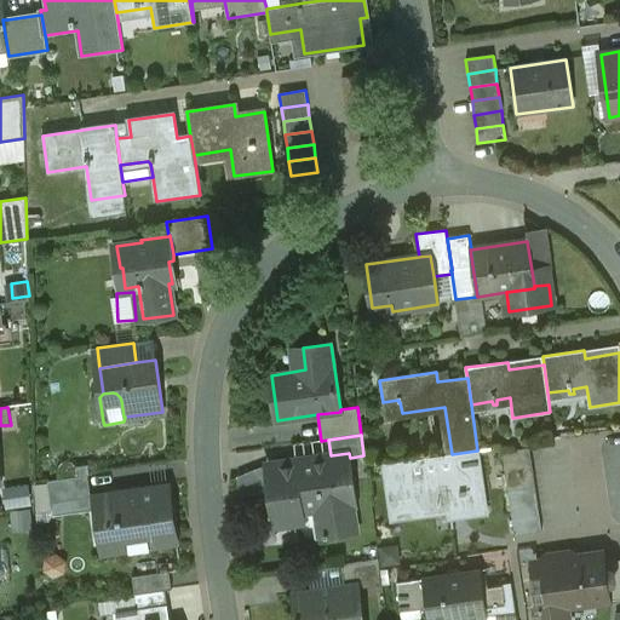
[(529,448),(503,452),(504,466),(532,461),(529,448)]
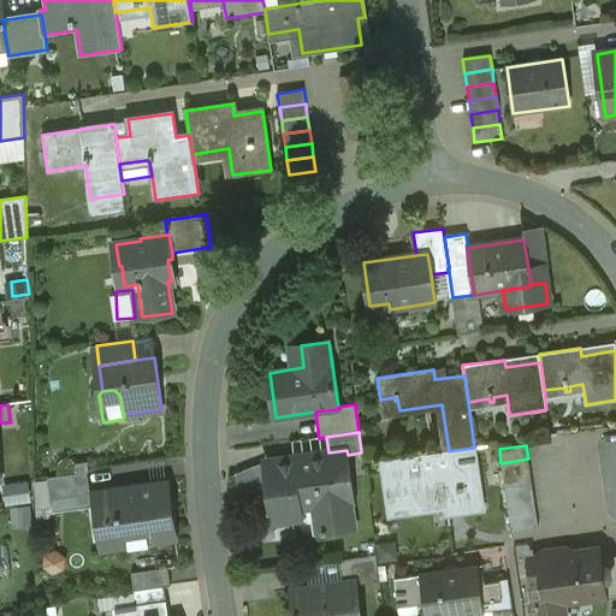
[(449,451),(389,460),(394,492),(410,490),(413,505),(445,501),(448,514),(484,509),(474,448),(449,451)]
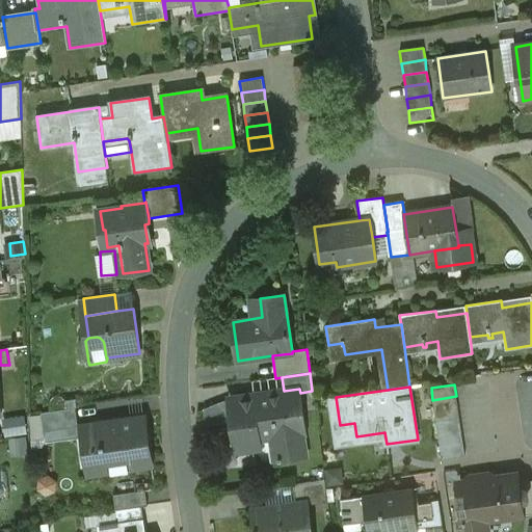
[(257,397),(255,397),(261,440),(262,440),(277,437),(281,456),(278,456),(280,458),(275,459),(275,461),(307,457),(303,433),(307,433),(300,393),(299,389),(284,391),(276,392),(277,394),(257,397)]
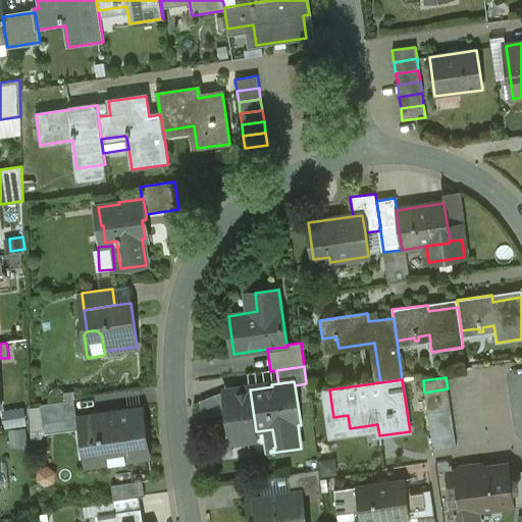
[(251,387),(227,390),(235,442),(258,439),(257,431),(256,431),(250,389),(252,389),(251,387)]
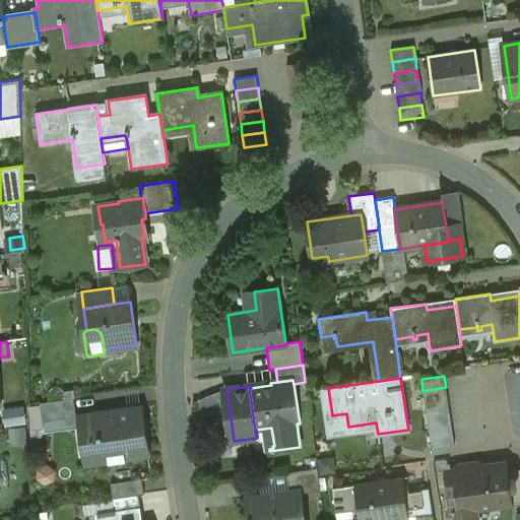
[(425,402),(448,399),(446,387),(423,391),(425,402)]
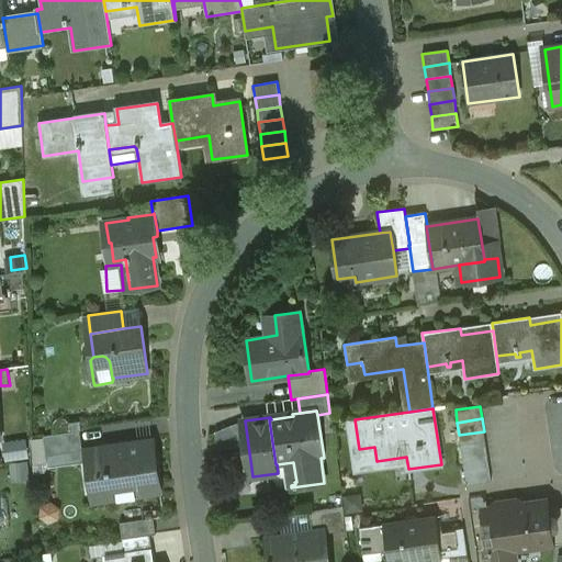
[(80,430),(44,436),(46,457),(83,451),(80,430)]
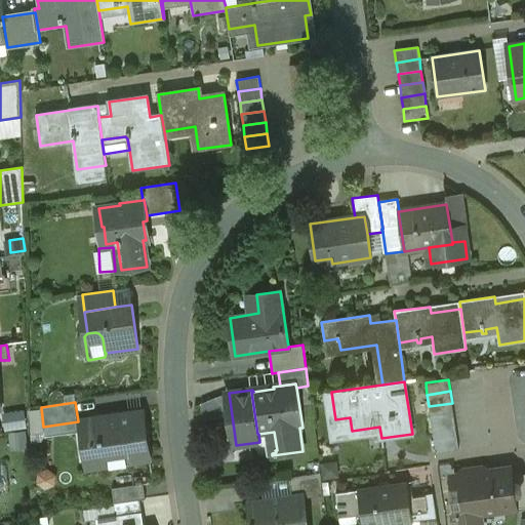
[(452,403),(429,406),(431,417),(453,414),(452,403)]
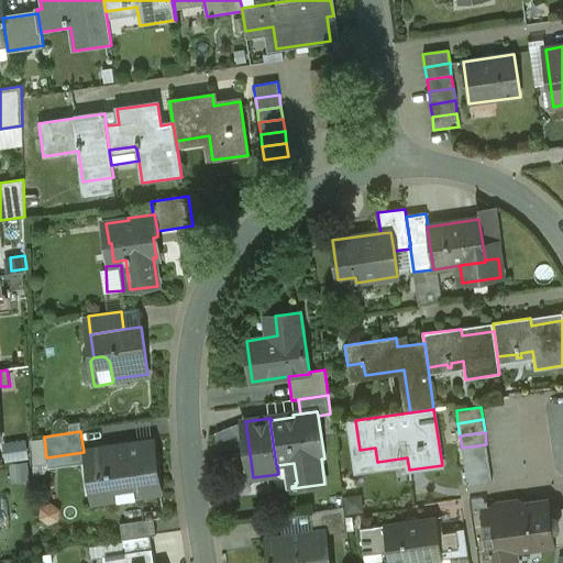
[(4,443),(8,461),(32,455),(29,438),(4,443)]
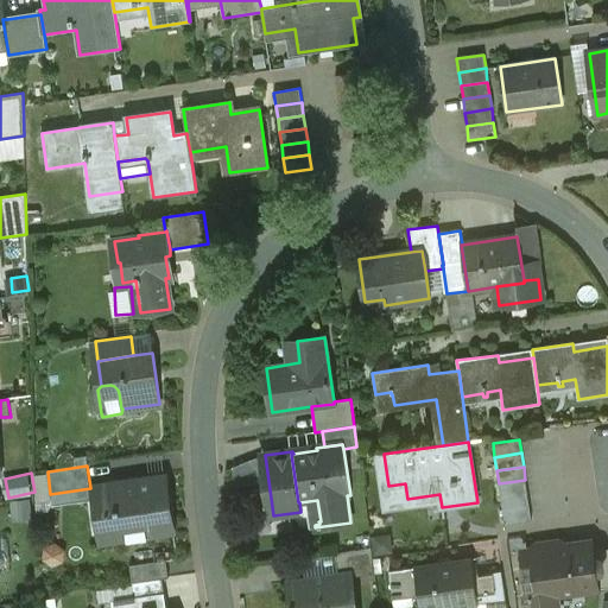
[(165,476),(140,480),(139,477),(138,479),(138,480),(109,485),(108,482),(107,482),(107,485),(96,486),(106,543),(173,532),(165,476)]
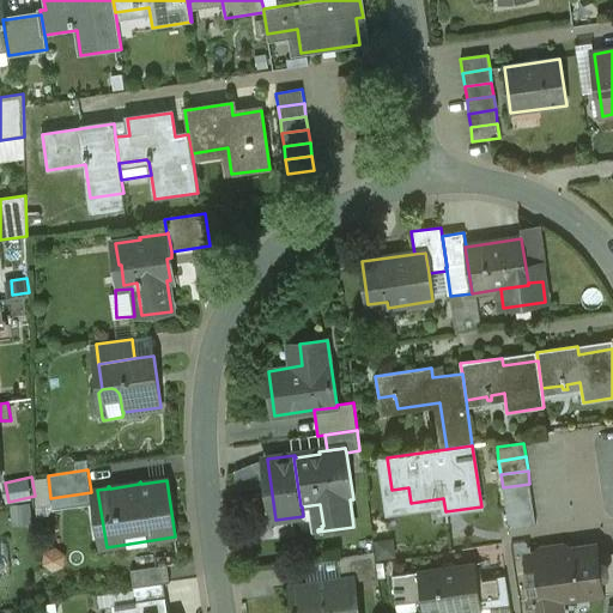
[(529,484),(503,487),(504,502),(532,498),(529,484)]
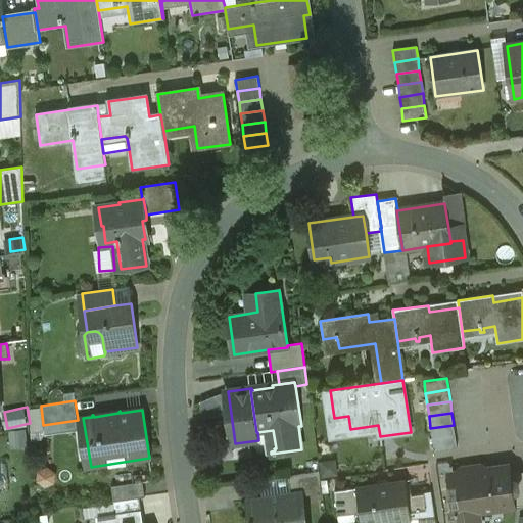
[(454,425),(430,428),(432,439),(456,436),(454,425)]
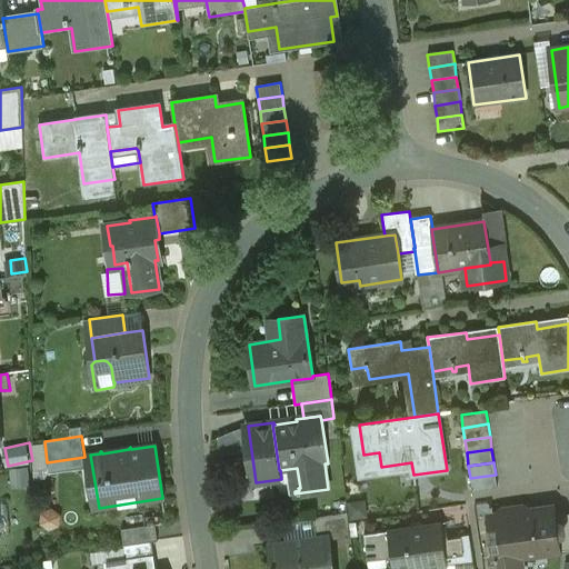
[(15,466),(15,486),(32,485),(32,465),(15,466)]
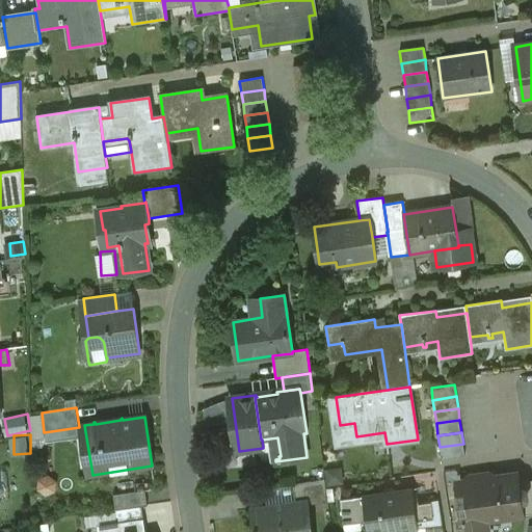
[(463,444),(440,447),(442,459),(464,456),(463,444)]
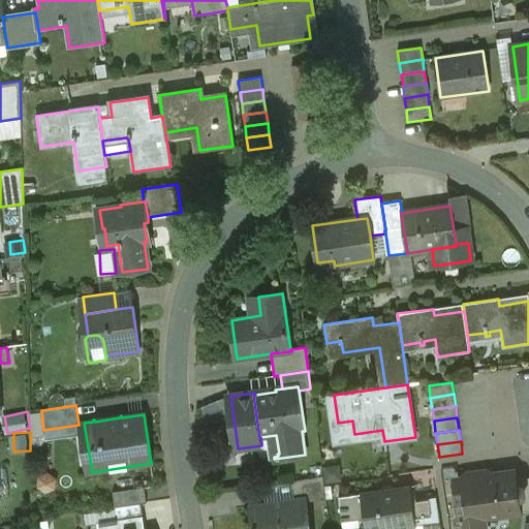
[(512,471),(459,478),(465,518),(465,520),(485,518),(519,512),(514,479),(512,471)]
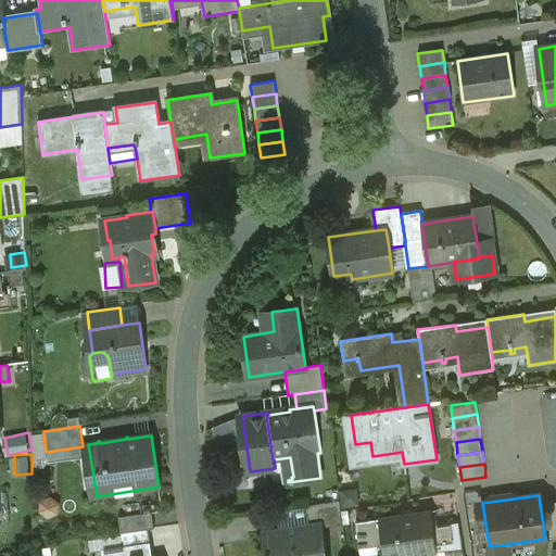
[(555,501),(540,504),(545,539),(555,536),(555,501)]
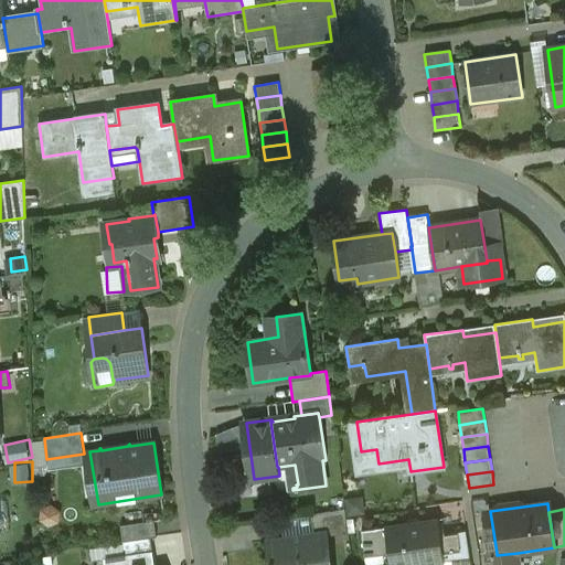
[(345,510),(312,515),(315,534),(316,537),(328,536),(349,533),(345,510)]
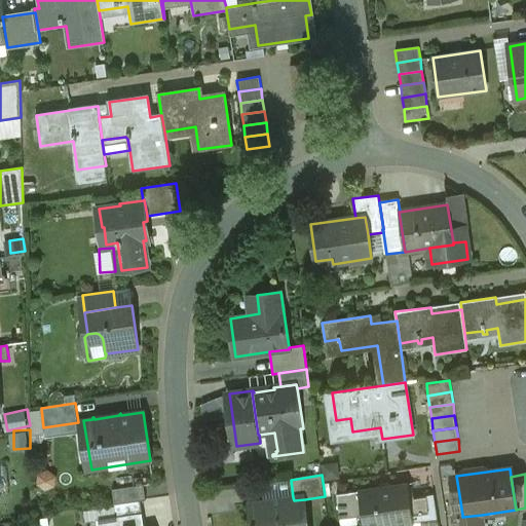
[(408,483),(337,493),(340,518),(363,515),(364,525),(391,525),(413,523),(410,497),(408,483)]
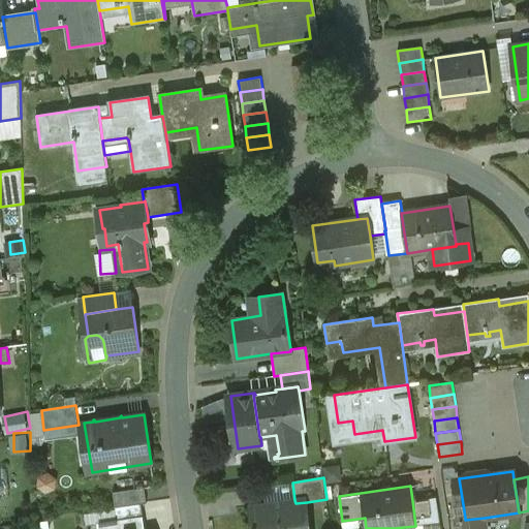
[(145,488),(113,492),(115,508),(147,503),(145,488)]
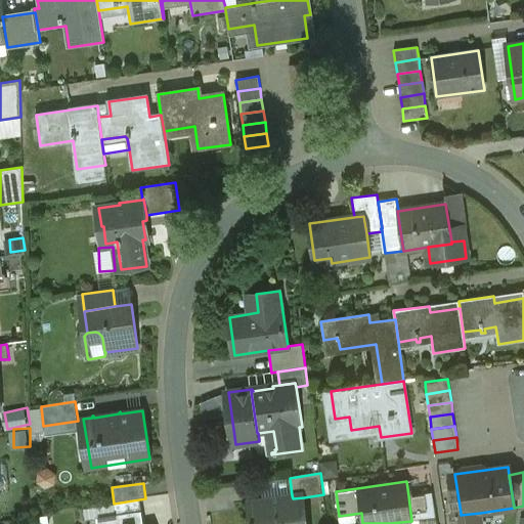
[(432,492),(408,495),(411,521),(436,518),(432,492)]
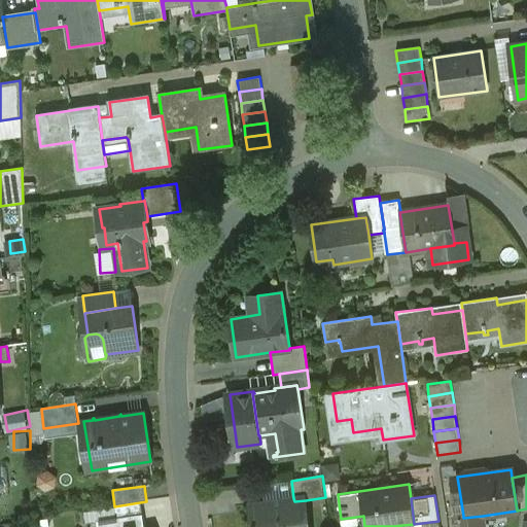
[(293,498),(249,505),(251,526),(252,526),(254,526),(253,526),(309,526),(306,500),(294,501),(293,498)]
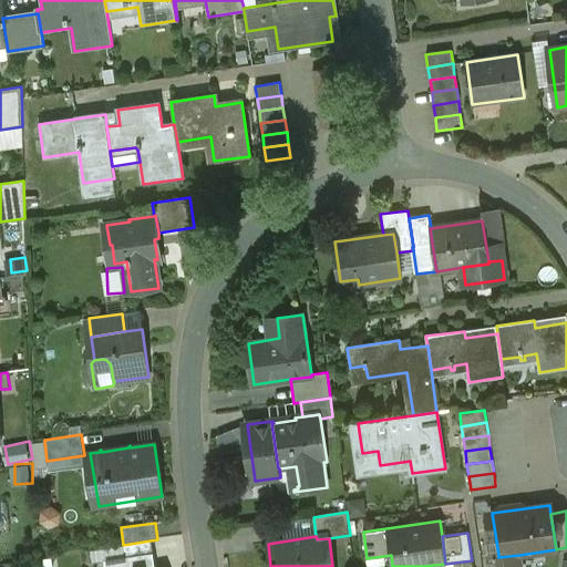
[(155,566),(154,553),(103,560),(103,566),(155,566)]
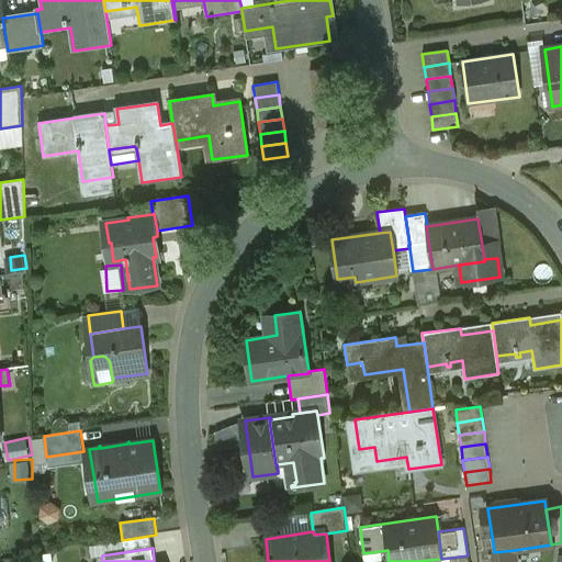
[(516,561),(515,550),(494,552),(494,550),(485,551),(486,561),(516,561)]
